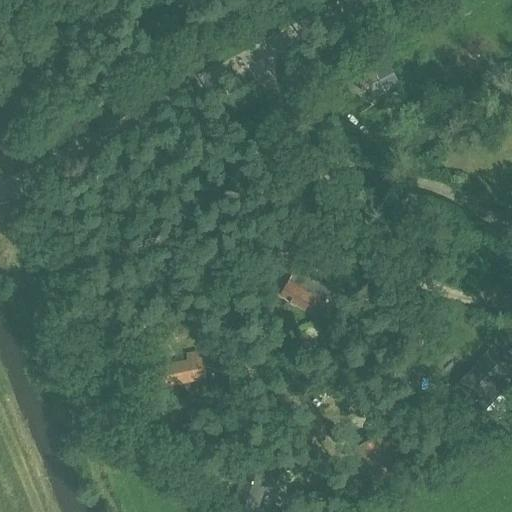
[(360,114),(403,91),(375,40),(334,61),(360,114)]
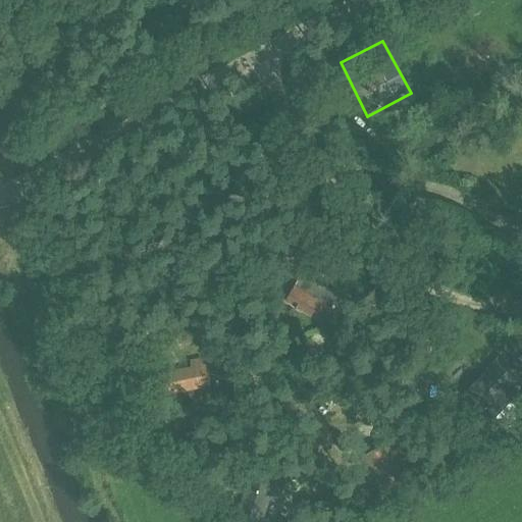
[(336,296),(302,275),(286,302),(295,307),(295,308),(297,309),(297,308),(321,322),(336,296)]
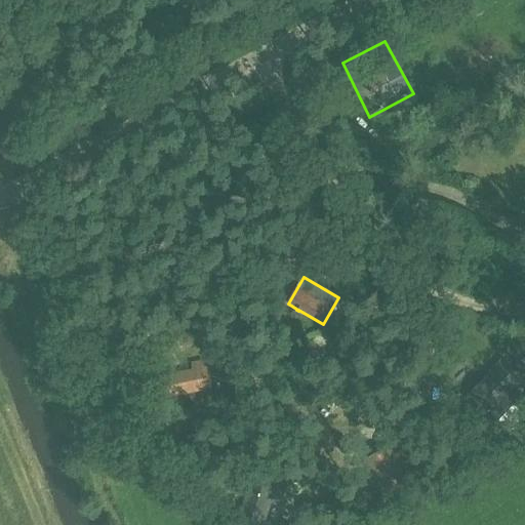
[(170,375),(158,378),(162,397),(210,387),(207,368),(204,368),(202,360),(192,363),(193,371),(170,375)]
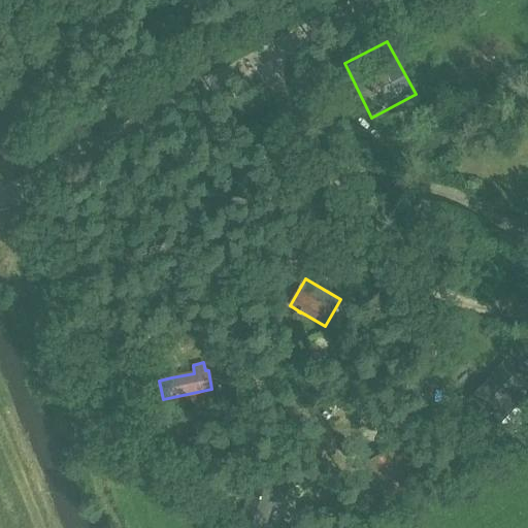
[(524,381),(506,364),(490,382),(489,381),(471,398),(505,429),(522,411),(507,398),(524,381)]
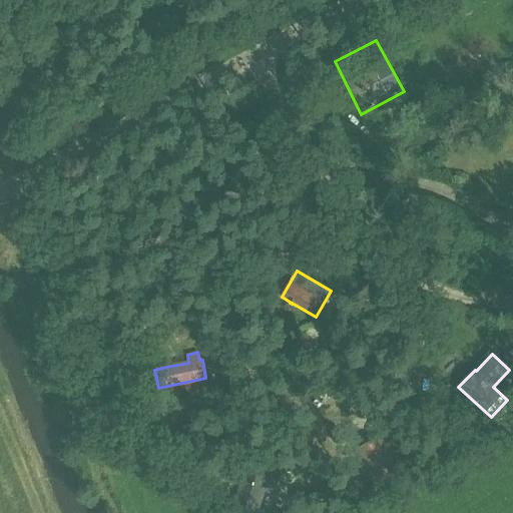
[(379,487),(405,470),(381,433),(356,451),(379,487)]
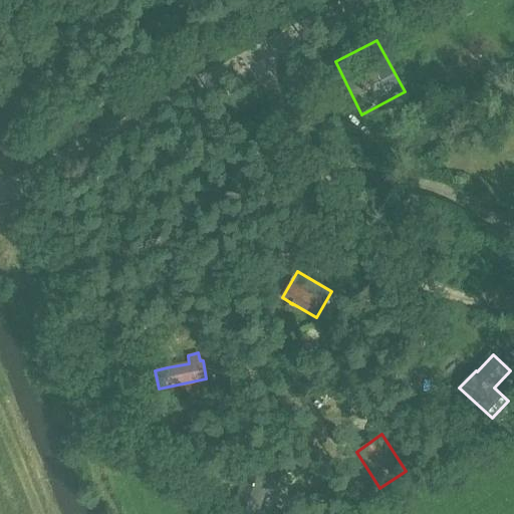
[(251,463),(237,503),(256,510),(263,488),(274,492),(281,473),(251,463)]
